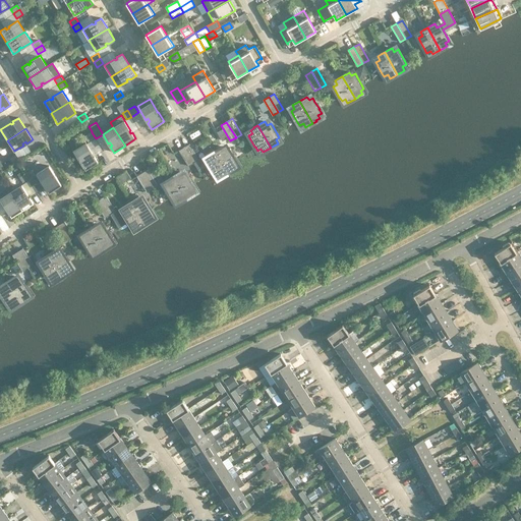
[(96,138),(92,132),(84,136),(89,142),(96,138)]
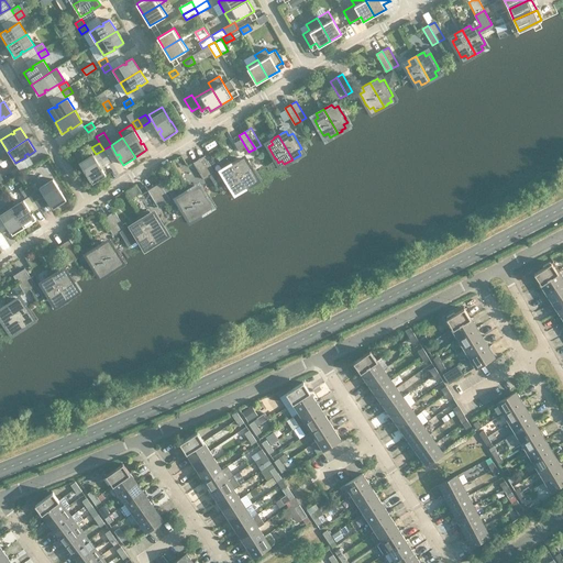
[(106,175),(102,168),(99,170),(98,167),(100,165),(91,152),(78,159),(86,172),(87,172),(87,173),(87,174),(92,184),(106,175)]
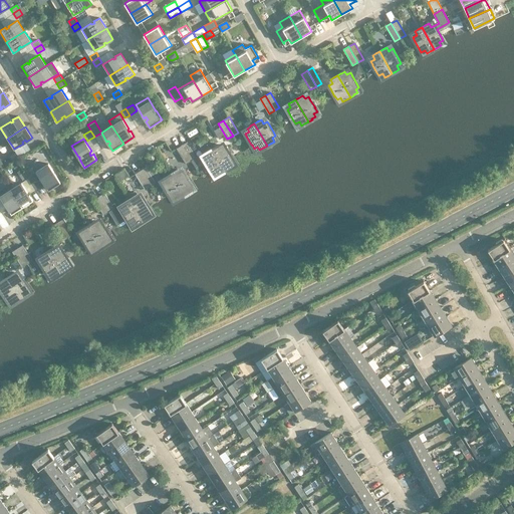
[(206,139),(199,144),(204,151),(211,147),(206,139)]
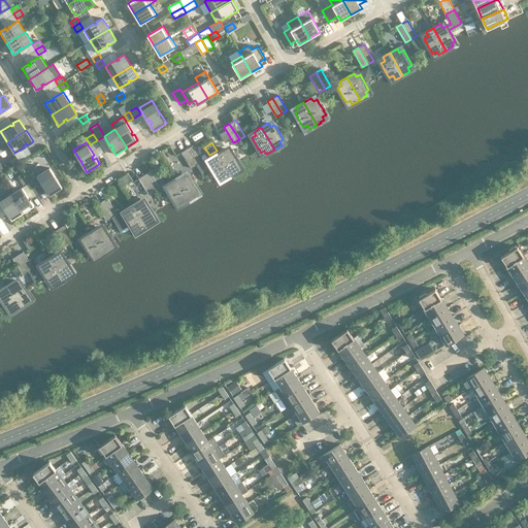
[(192,145),(187,150),(196,165),(202,162),(192,145)]
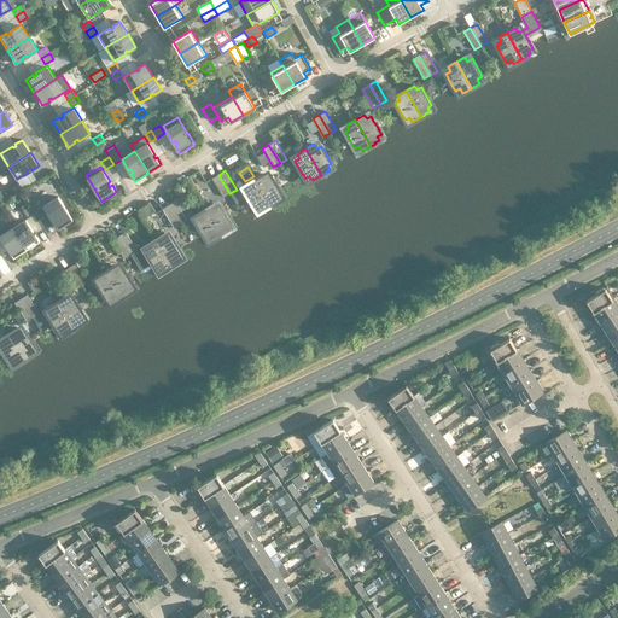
[(260,176),(255,179),(270,205),(275,203),(275,202),(279,199),(277,196),(281,193),(279,188),(274,180),(273,180),(270,175),(267,179),(264,174),(260,176)]
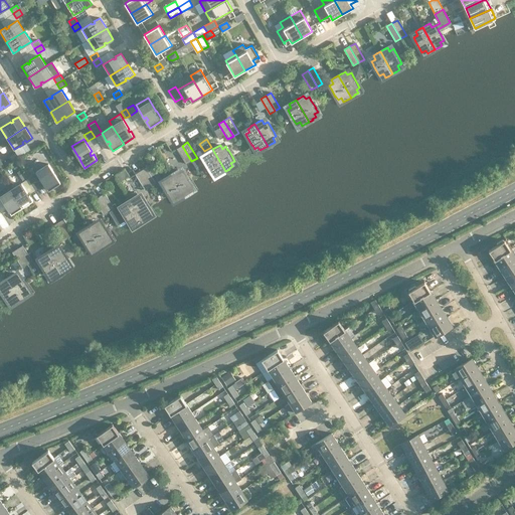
[(191,161),(182,146),(177,149),(186,164),(191,161)]
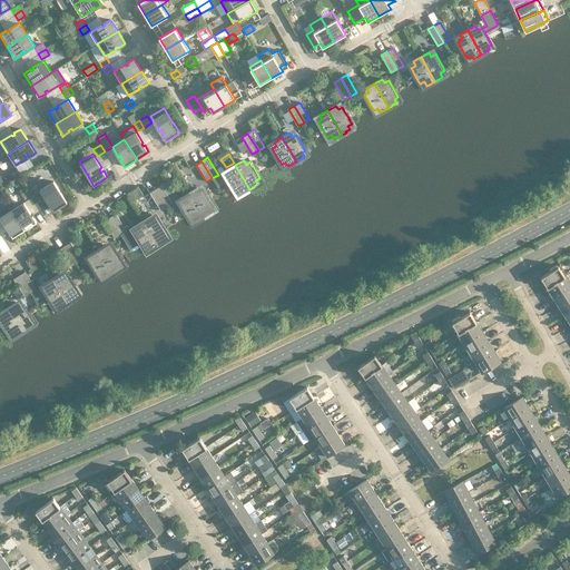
[(249,189),(235,165),(232,167),(227,170),(231,174),(226,176),(228,180),(233,188),(236,192),(239,189),(242,194),(246,192),(249,189)]
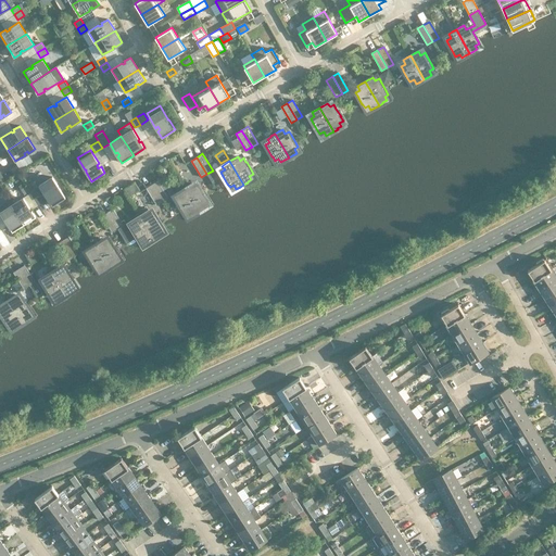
[(22,171),(19,166),(11,171),(14,176),(22,171)]
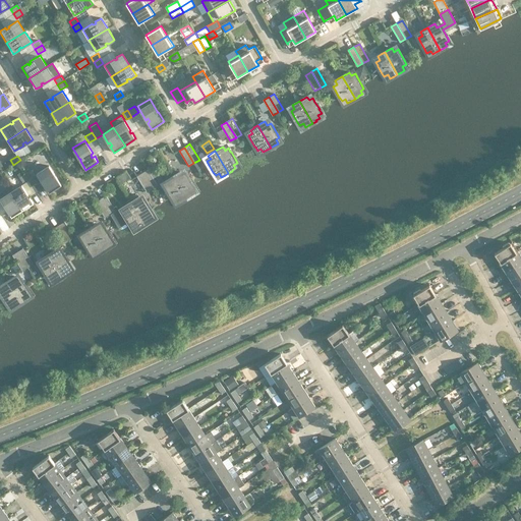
[(49,166),(37,174),(35,175),(32,170),(24,174),(29,181),(35,189),(46,182),(48,185),(45,187),(49,193),(61,185),(56,177),(56,176),(55,176),(54,176),(55,174),(49,166)]
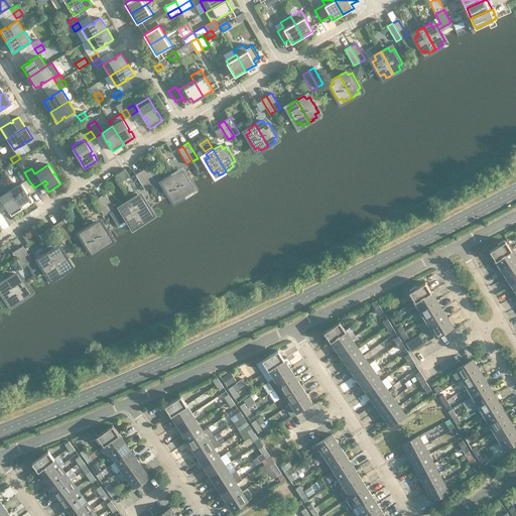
[(146,168),(141,171),(150,186),(155,183),(155,181),(161,178),(152,164),(146,168)]
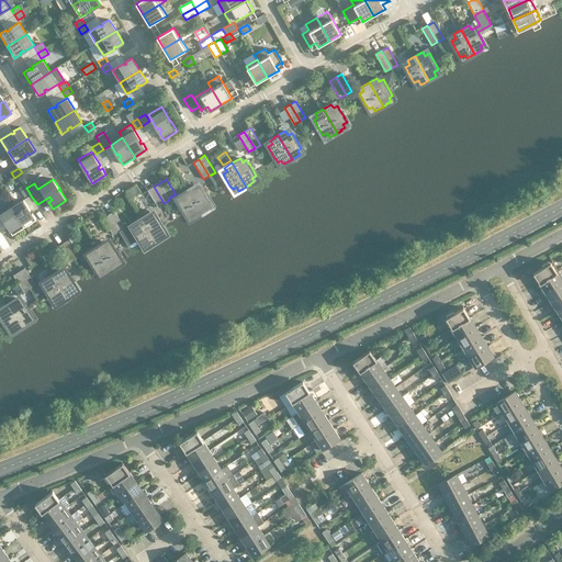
[(191,188),(187,190),(201,214),(205,212),(205,211),(209,209),(206,205),(211,202),(209,199),(203,191),(201,187),(198,190),(194,186),(191,188)]
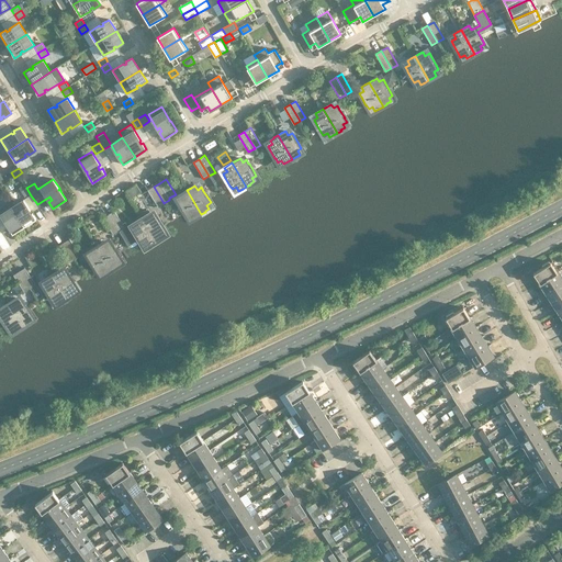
[(154,187),(148,190),(158,206),(164,203),(154,187)]
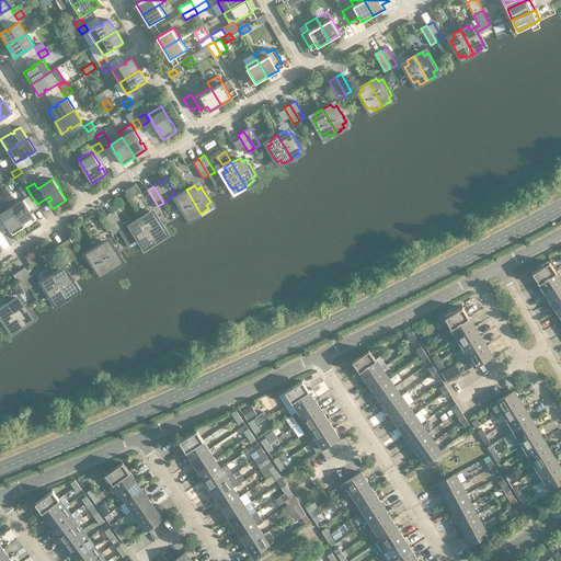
[(31,195),(26,187),(21,191),(25,198),(31,195)]
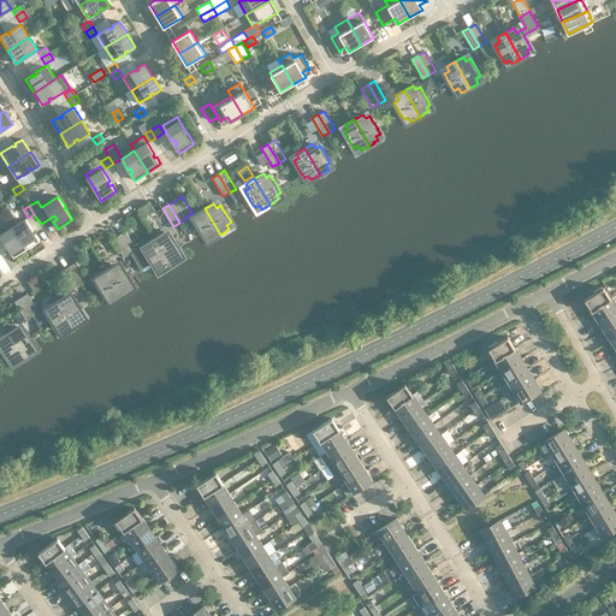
[(220,235),(205,208),(201,211),(196,214),(199,218),(195,220),(197,225),(202,234),(206,238),(209,235),(212,240),(217,237),(220,235)]
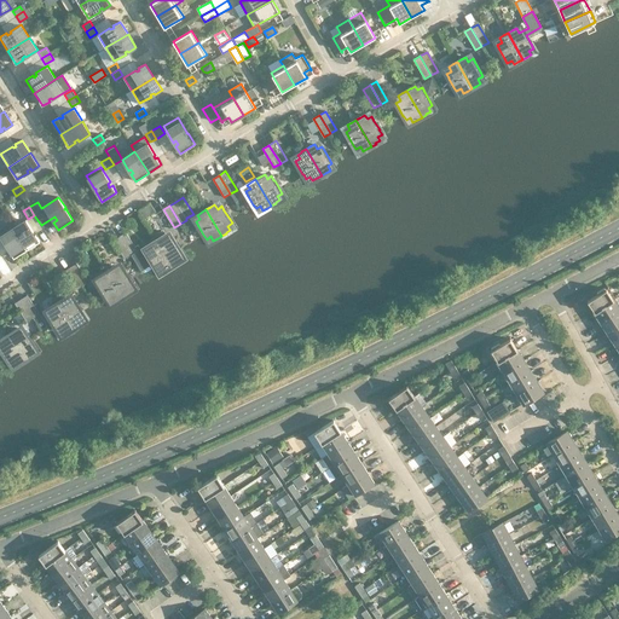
[(27,219),(13,227),(27,249),(40,241),(35,233),(34,235),(32,232),(34,231),(27,220),(27,219)]
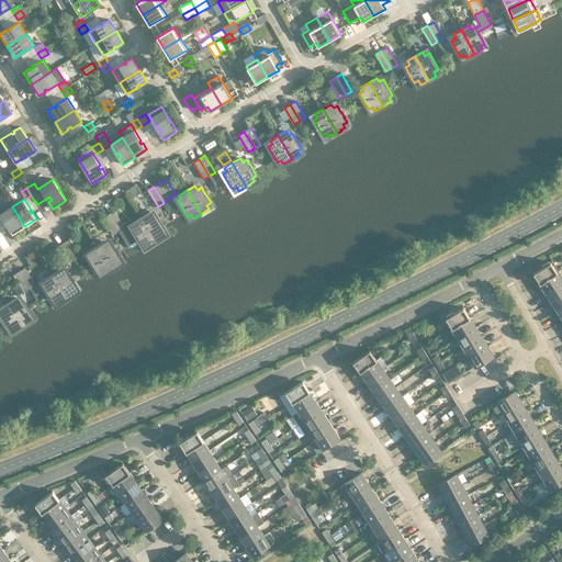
[(24,226),(12,206),(9,202),(0,208),(0,214),(7,225),(9,224),(10,226),(9,227),(13,234),(24,226)]
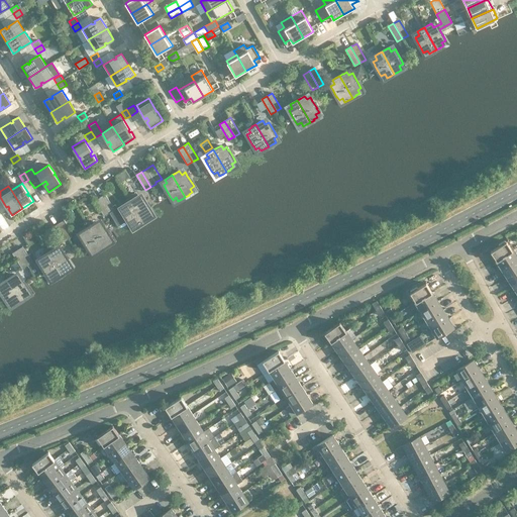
[(105,194),(100,197),(109,213),(115,209),(105,194)]
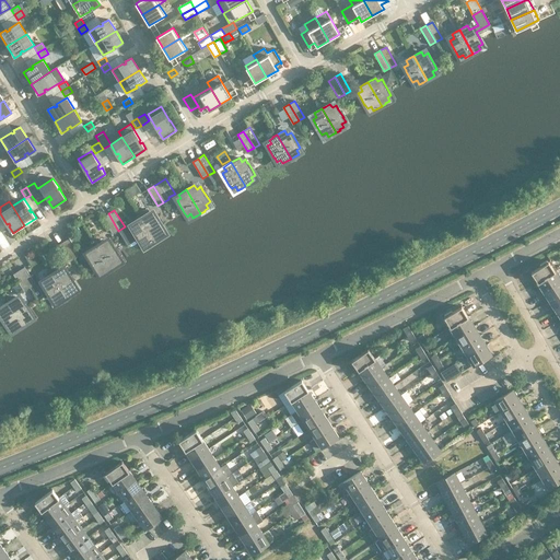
[(146,214),(141,217),(156,241),(160,238),(164,235),(161,232),(165,230),(163,225),(159,218),(158,218),(155,214),(152,217),(149,212),(146,216),(146,214)]
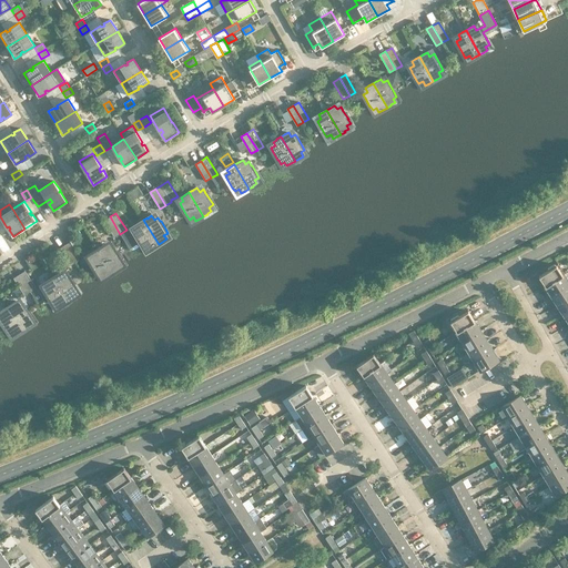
[(120,234),(110,216),(104,221),(114,237),(120,234)]
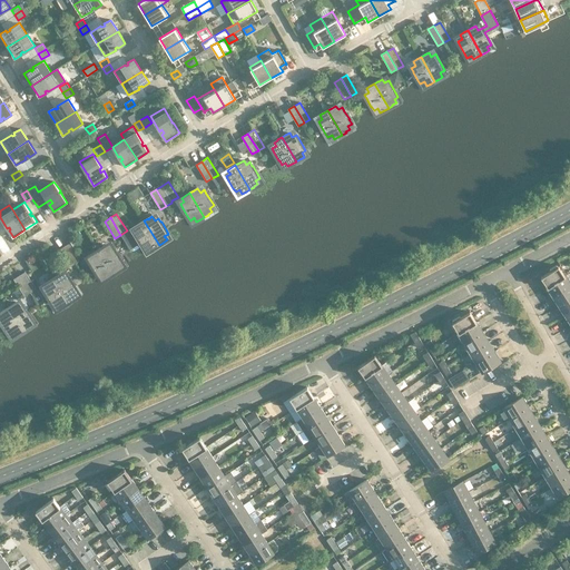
[(159,245),(144,220),(140,224),(136,226),(139,231),(135,233),(137,236),(141,244),(143,244),(145,248),(148,246),(150,249),(155,247),(159,245)]
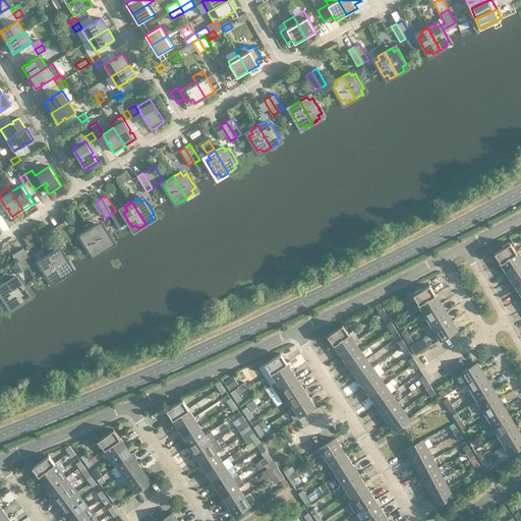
[(64,222),(59,225),(69,240),(74,237),(64,222)]
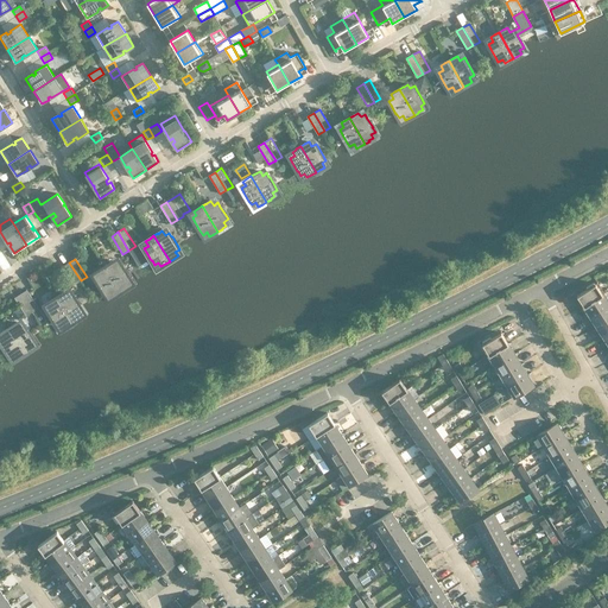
[(109,264),(105,266),(121,292),(125,289),(130,286),(127,282),(131,279),(128,276),(128,274),(124,267),(120,263),(116,265),(114,261),(109,264)]
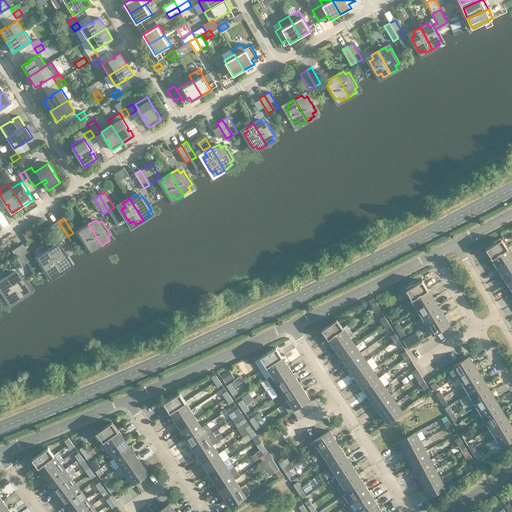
[(68,236),(58,221),(53,224),(63,240),(68,236)]
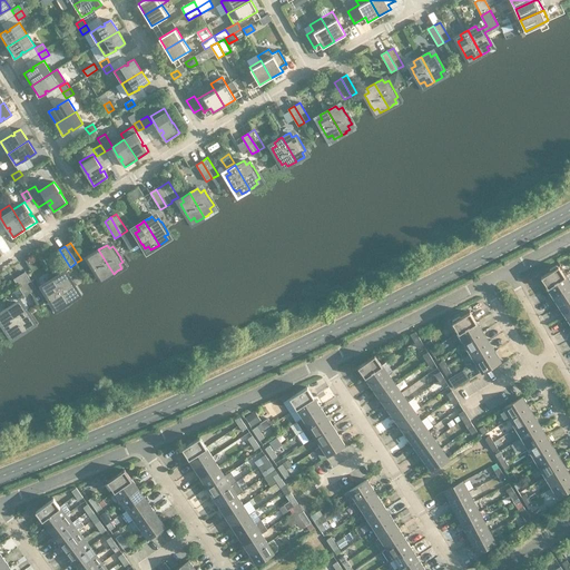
[(114,274),(98,249),(95,252),(91,255),(94,258),(89,261),(91,265),(97,273),(99,276),(104,274),(106,278),(109,276),(110,276),(114,274)]
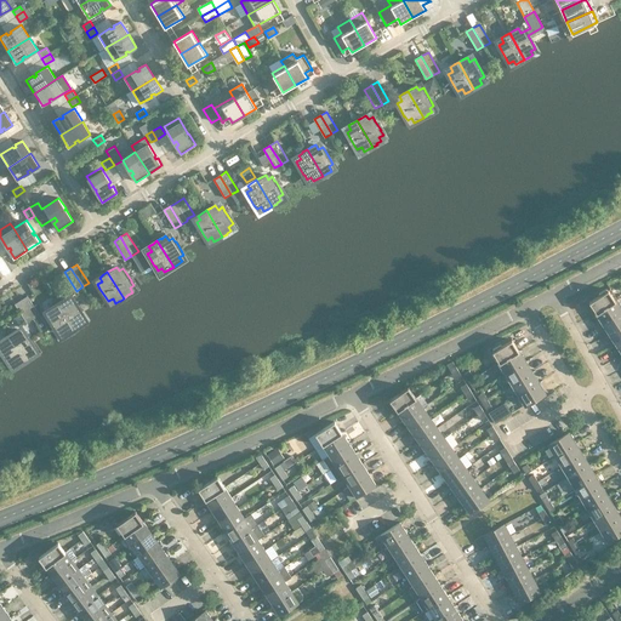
[(597,312),(597,313),(617,300),(610,289),(608,290),(607,289),(599,294),(600,295),(590,302),(597,312)]
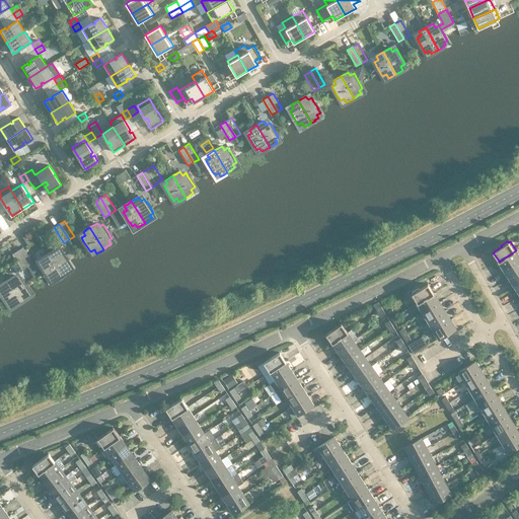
[(22,247),(17,250),(27,266),(32,263),(22,247)]
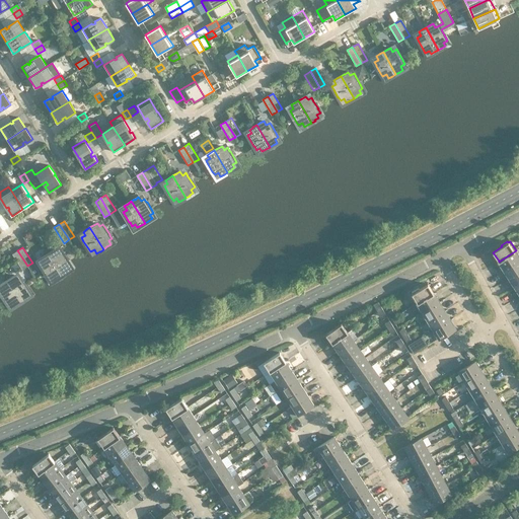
[(52,251),(49,253),(63,275),(66,273),(69,271),(67,267),(71,265),(68,261),(69,261),(64,253),(62,250),(58,252),(56,249),(52,251)]
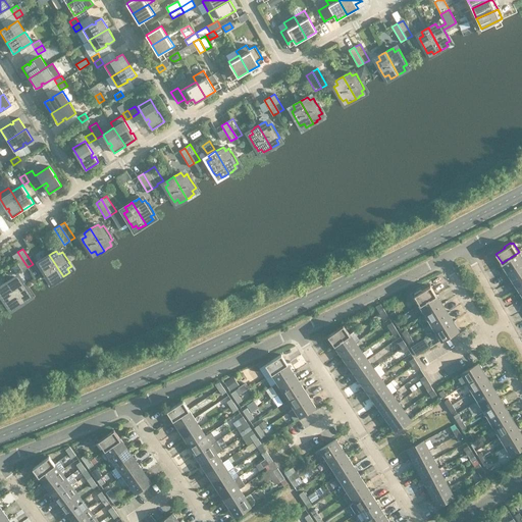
[(28,267),(17,252),(12,256),(22,271),(28,267)]
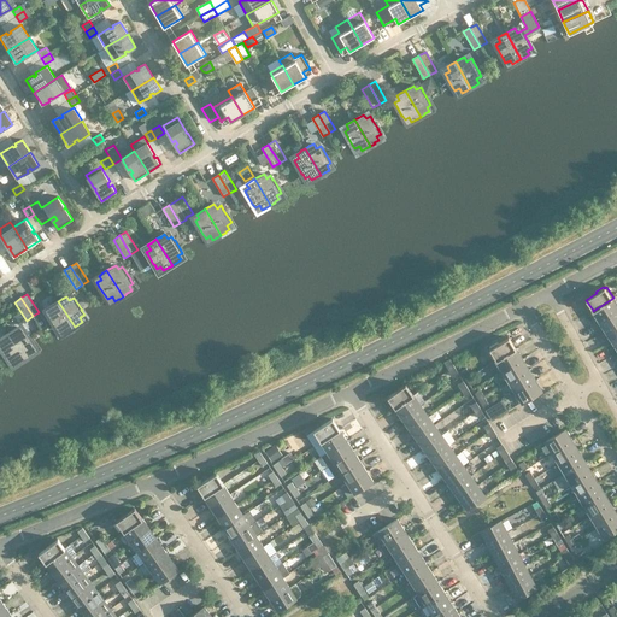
[(616,309),(616,301),(613,298),(593,311),(599,321),(616,309)]
